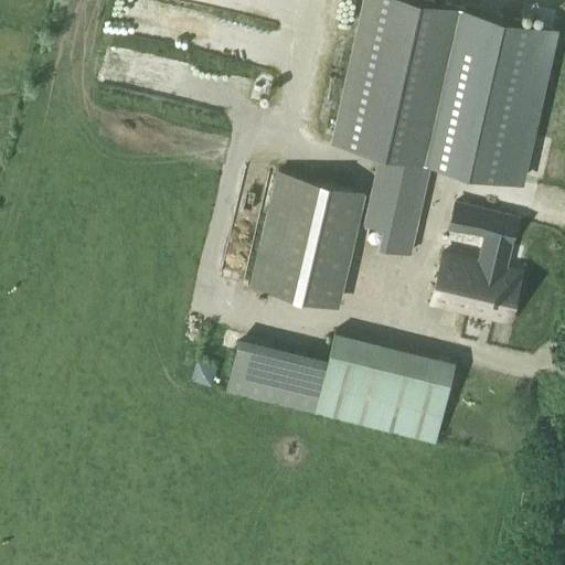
[(520,172),(552,28),(436,1),(432,0),(366,0),(336,139),(381,150),(364,224),(384,228),(383,234),(380,233),(380,232),(379,231),(377,230),(376,228),(375,228),(373,228),(371,230),(370,231),(369,232),(369,233),(368,235),(369,237),(370,240),(371,241),(372,241),(373,241),(374,242),(376,241),(377,241),(379,240),(381,240),(380,246),(409,253),(433,152),(471,161),(461,203),(455,201),(448,227),(486,237),(479,262),(503,267),(515,216),(510,215),(520,172)]
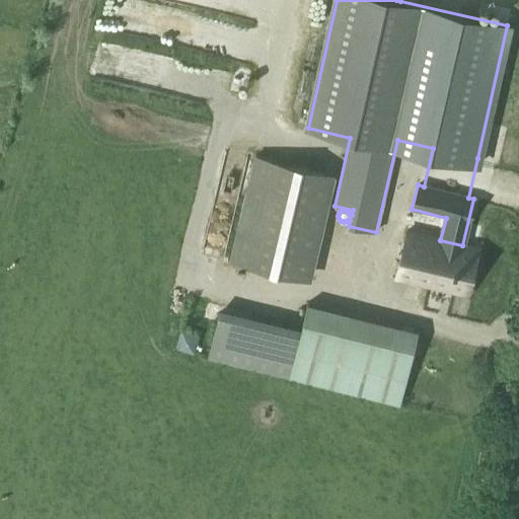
[(301,278),(325,173),(254,156),(230,262),(301,278)]
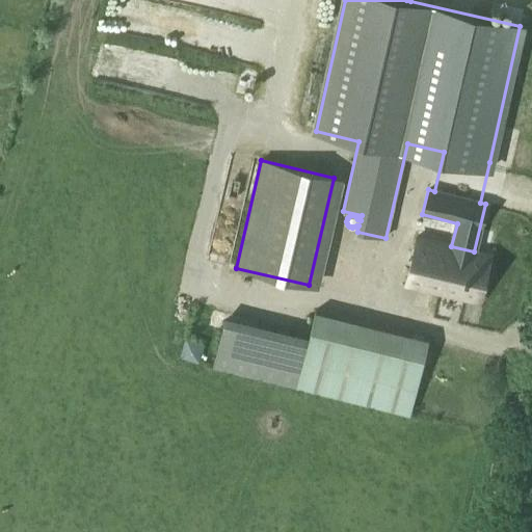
[(232,214),(233,195),(212,194),(211,213),(232,214)]
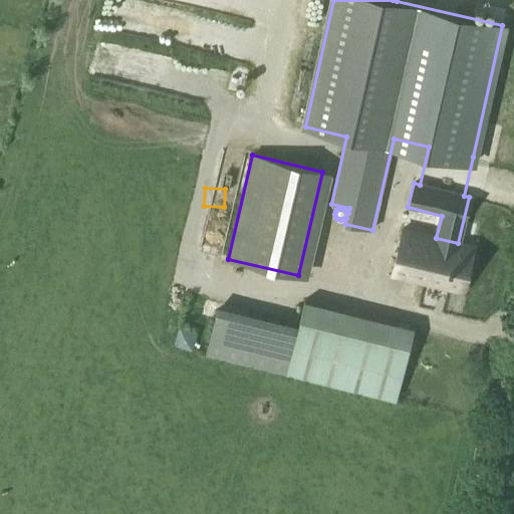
[(458,243),(436,238),(402,229),(391,275),(462,292),(473,247),(458,243)]
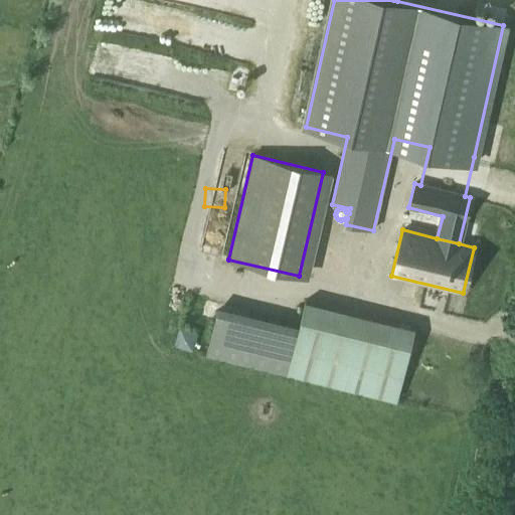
[(174,250),(172,258),(194,264),(195,255),(174,250)]
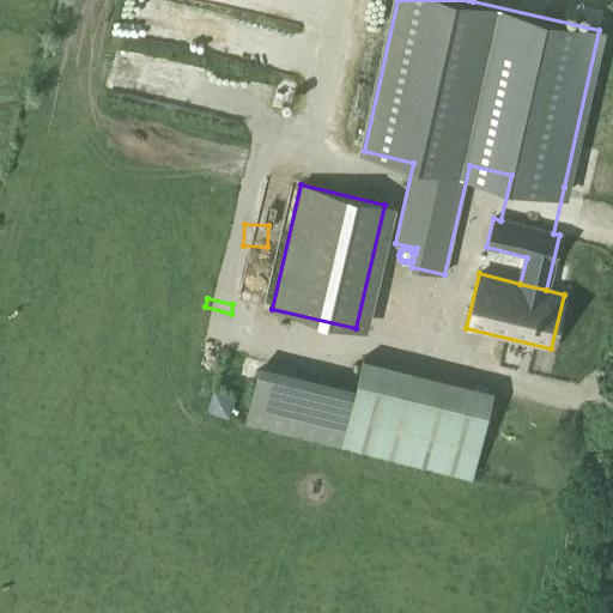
[(247,425),(473,483),(495,394),(364,362),(357,393),(261,368),(247,425)]
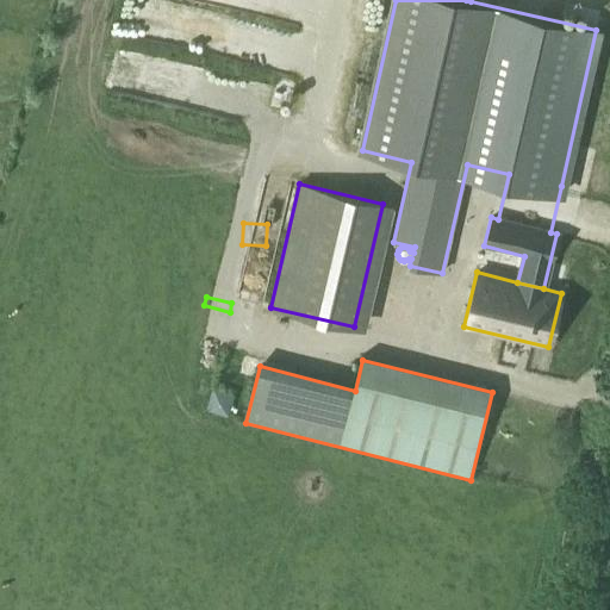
[(212,387),(206,408),(226,414),(230,404),(232,393),(212,387)]
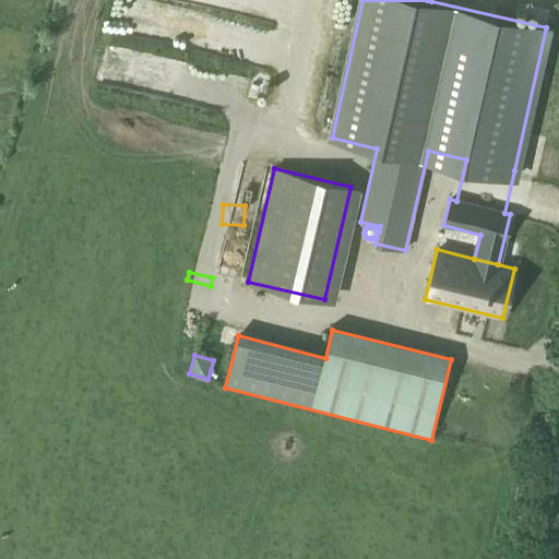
All buildings are outlined.
